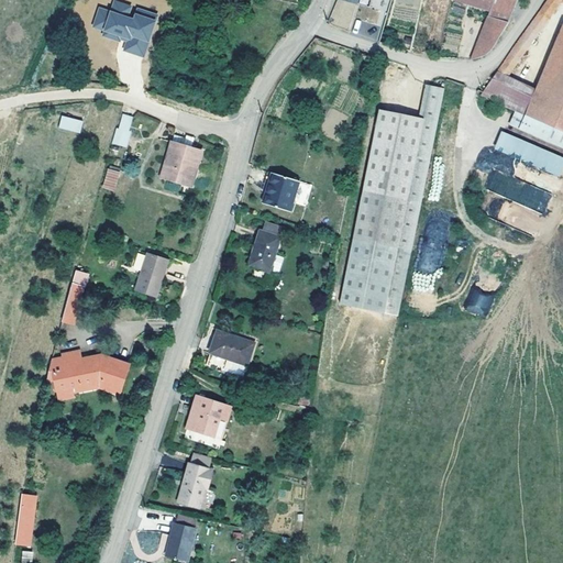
[(113,0),(110,11),(129,17),(132,6),(113,0)]
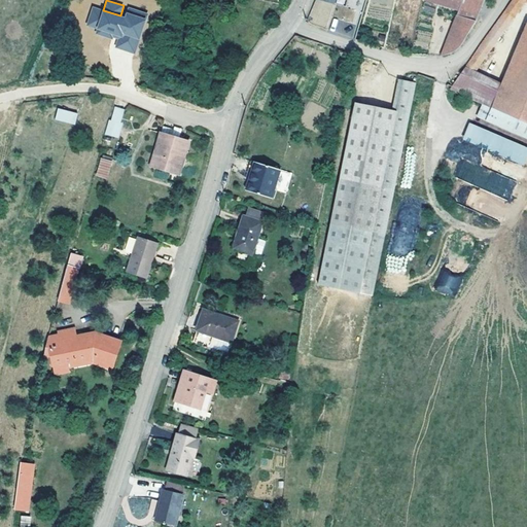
[(427,0),(459,9),(469,12),(472,5),(481,7),(483,1),(483,0),(427,0)]
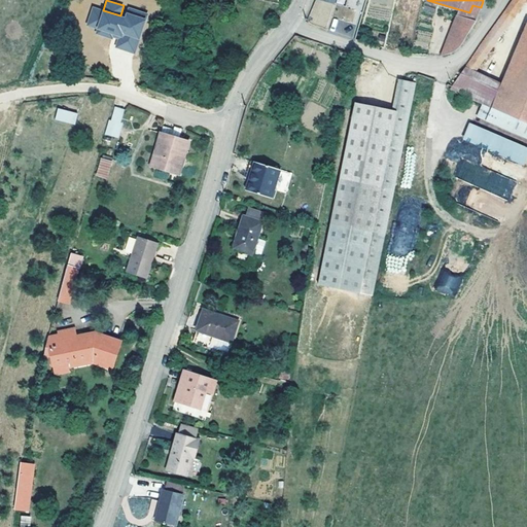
[(526,0),(513,0),(454,85),(451,90),(488,105),(526,123),(526,26),(501,89),(480,74),(526,3),(526,0)]
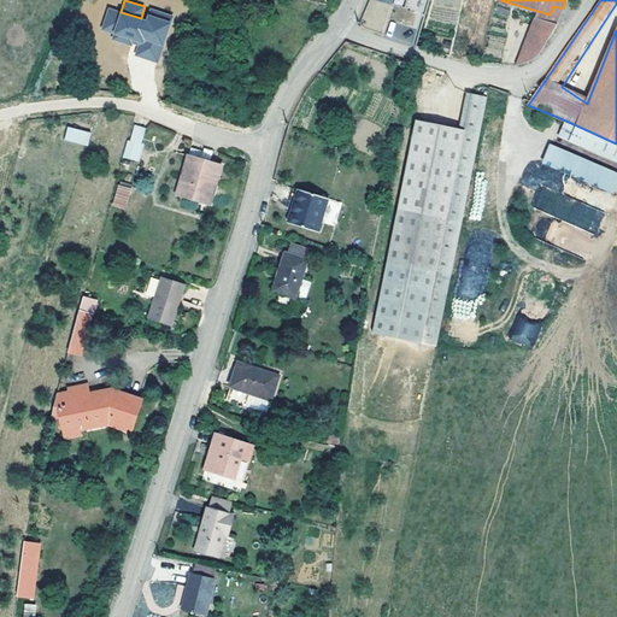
[(538,33),(548,36),(558,22),(563,9),(553,6),(550,15),(547,19),(545,19),(538,33)]
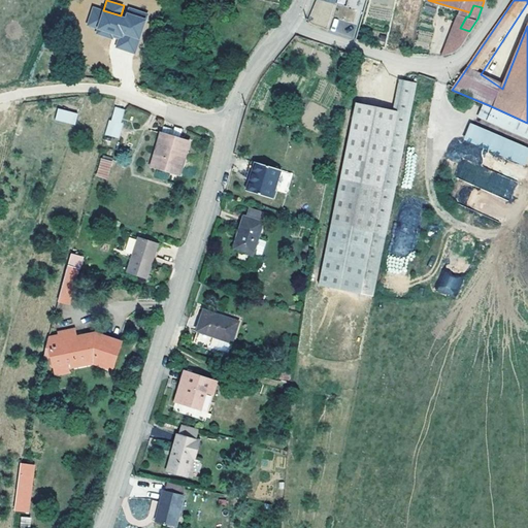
[(87,26),(97,29),(103,10),(93,7),(87,26)]
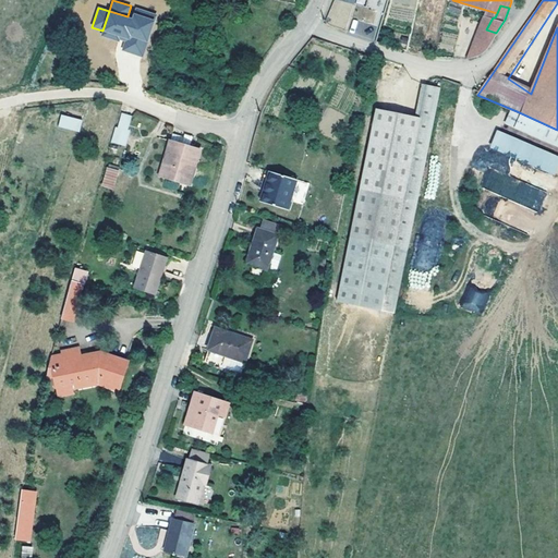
[(136,9),(135,13),(155,21),(157,15),(136,9)]
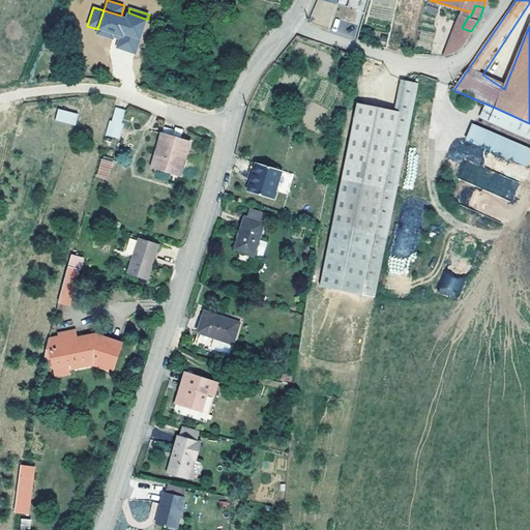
[(470,17),(472,12),(462,9),(443,56),(450,54),(457,51),(462,47),(471,31),(462,28),(468,17),(470,17)]
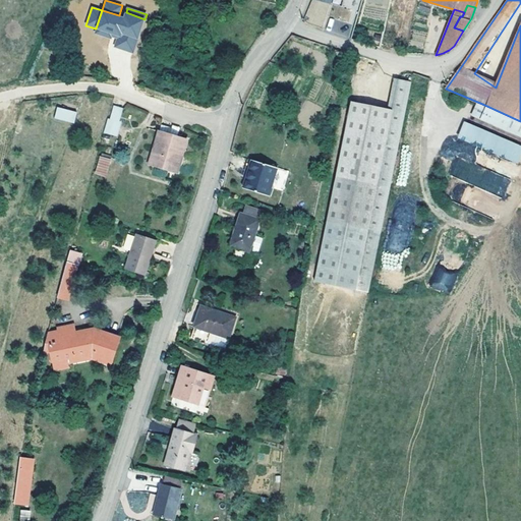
[(102,10),(96,29),(113,35),(118,37),(121,38),(122,35),(137,40),(138,40),(145,19),(126,12),(124,12),(123,17),(119,15),(102,10)]
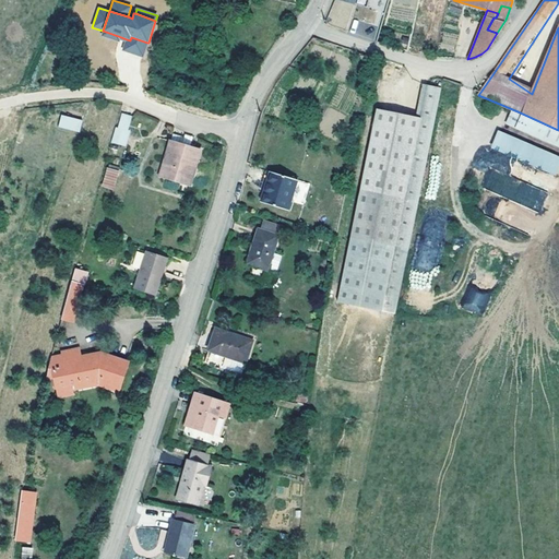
[(119,42),(121,37),(103,31),(102,35),(119,42)]
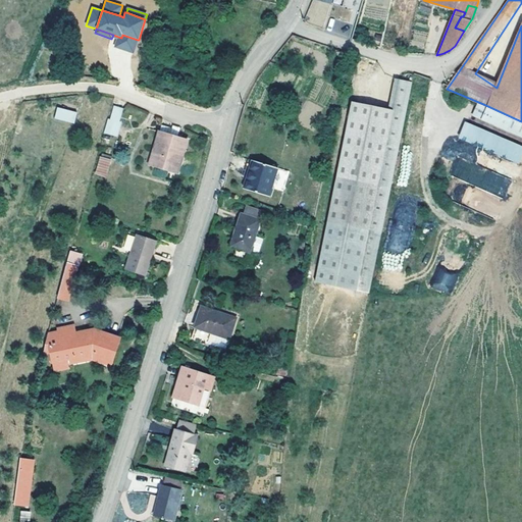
[(134,53),(138,40),(122,35),(121,38),(118,37),(114,47),(134,53)]
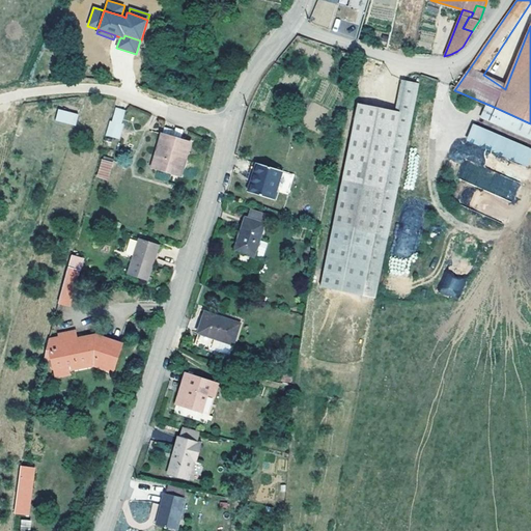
[(317,288),(376,300),(419,86),(404,82),(399,113),(355,104),(340,170),(317,288)]
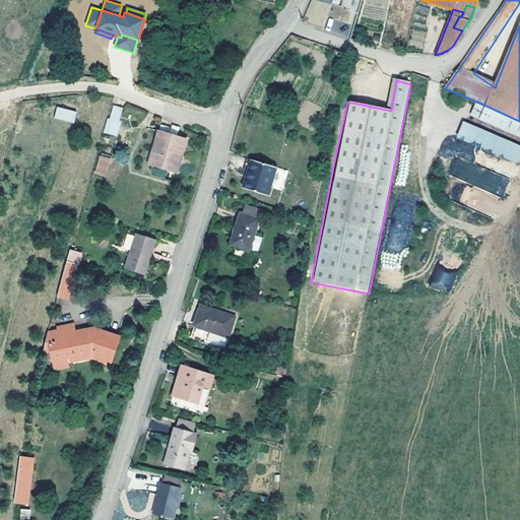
[(519,121),(481,104),(475,117),(519,136),(519,121)]
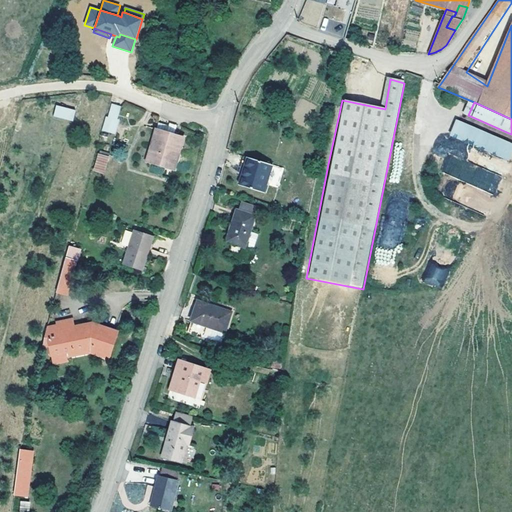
[(109,117),(106,131),(114,133),(118,120),(116,119),(120,106),(111,104),(107,116),(109,117)]
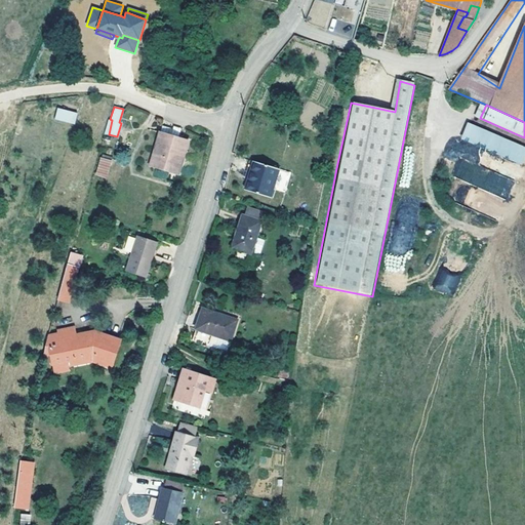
[(76,113),(56,108),(54,118),(73,123),(76,113)]
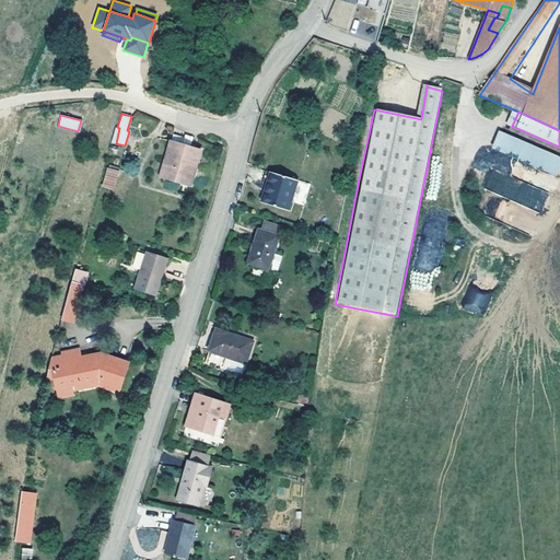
[(119,128),(117,127),(115,127),(111,141),(116,143),(119,128)]
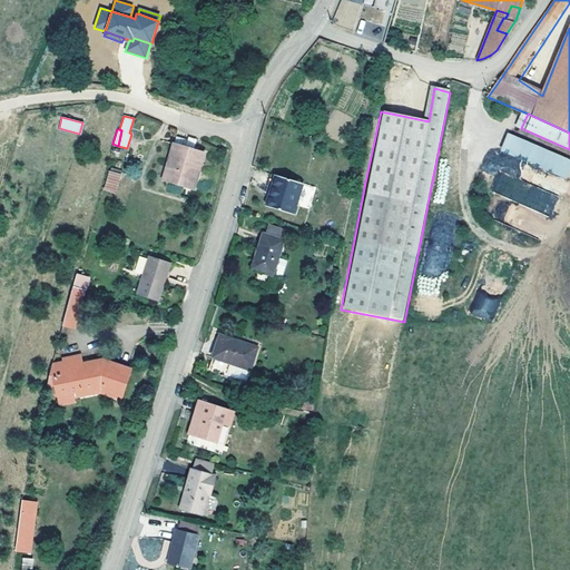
[(499,154),(568,178),(569,170),(569,156),(505,135),(499,154)]
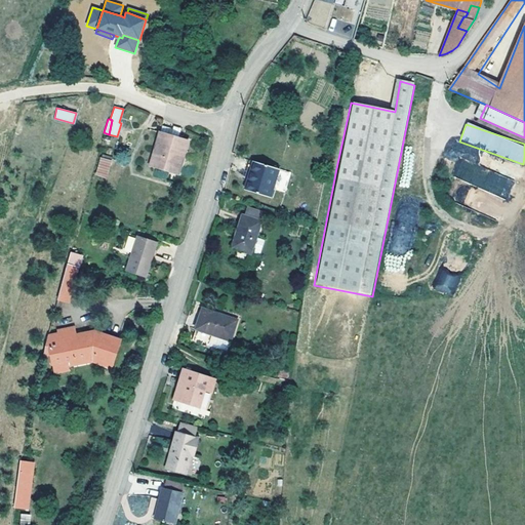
[(162,125),(160,132),(177,137),(180,129),(172,126),(171,129),(162,125)]
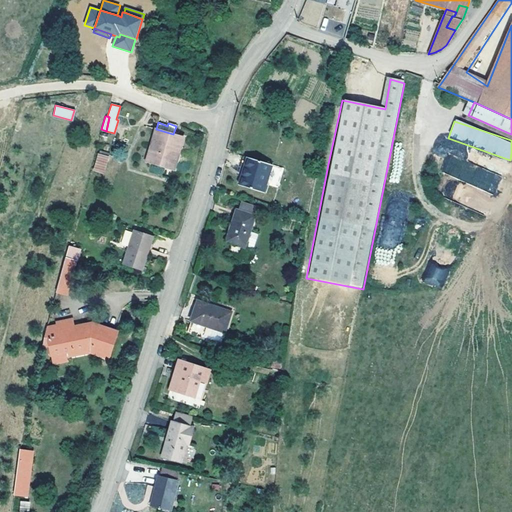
[(173,134),(156,129),(146,161),(173,169),(183,137),(173,134)]
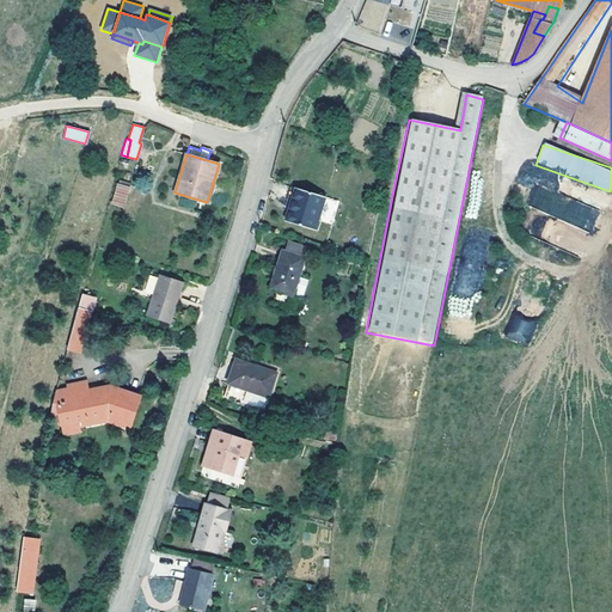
[(533,188),(526,206),(591,233),(600,210),(556,191),(563,175),(526,159),(516,182),(533,188)]
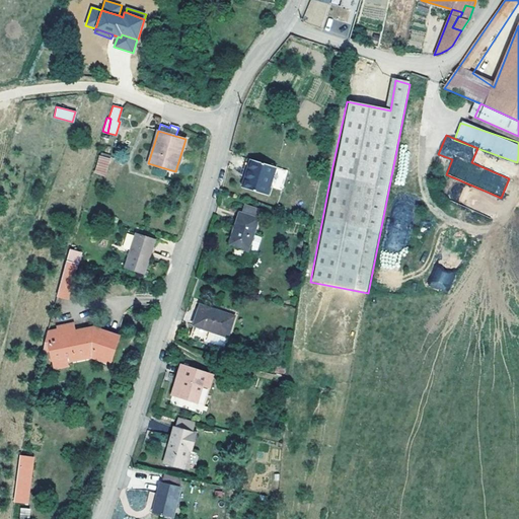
[(103,174),(109,155),(100,153),(94,172),(103,174)]
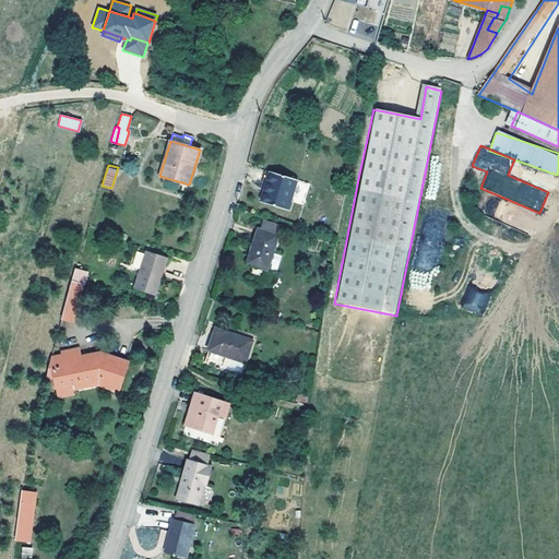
[(296,179),(269,171),(260,201),(287,210),(289,201),(296,179)]
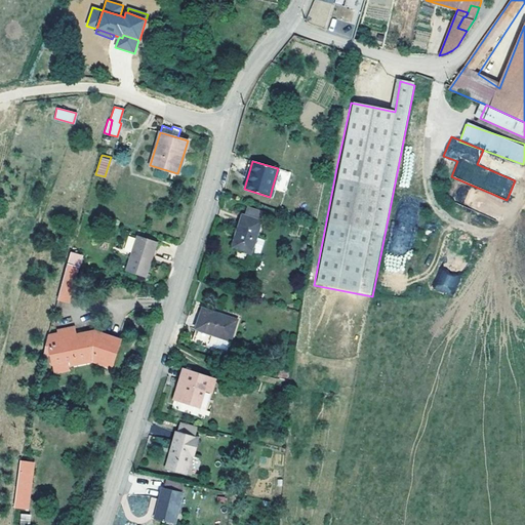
[(286,192),(291,172),(280,169),(275,189),(286,192)]
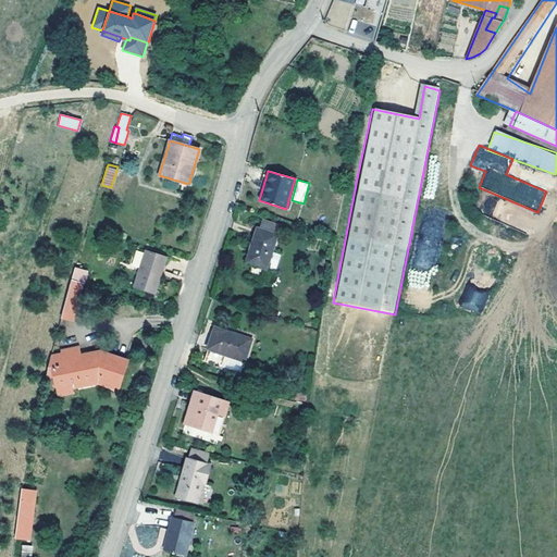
[(262,220),(259,229),(268,232),(271,223),(262,220)]
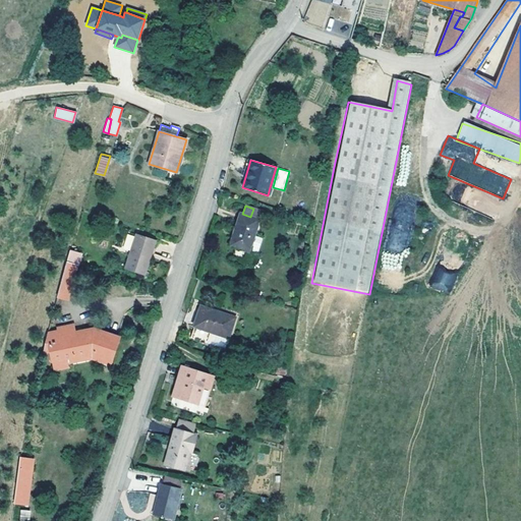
[(250,217),(242,214),(240,214),(229,244),(235,247),(232,257),(251,264),(254,252),(257,253),(263,237),(253,234),(258,220),(250,217)]
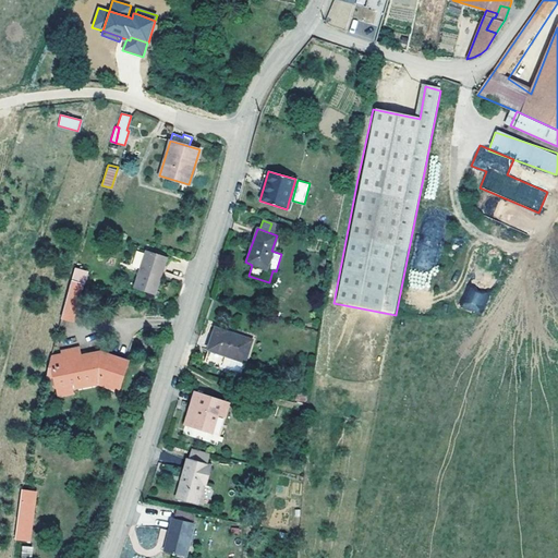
[(154,293),(166,257),(145,251),(134,287),(154,293)]
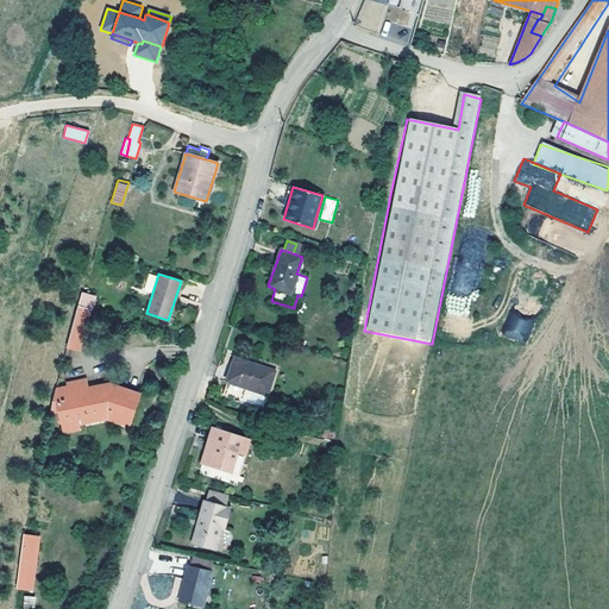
[(79,350),(87,320),(93,296),(80,293),(66,346),(79,350)]
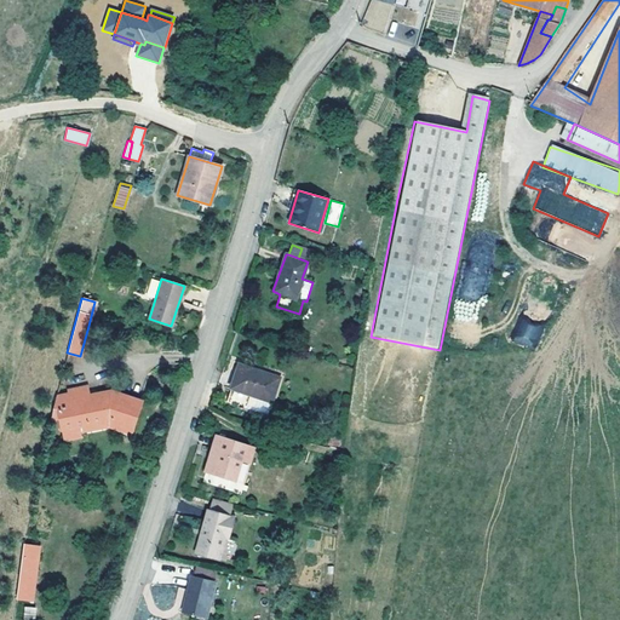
[(534,350),(544,328),(521,319),(511,340),(534,350)]
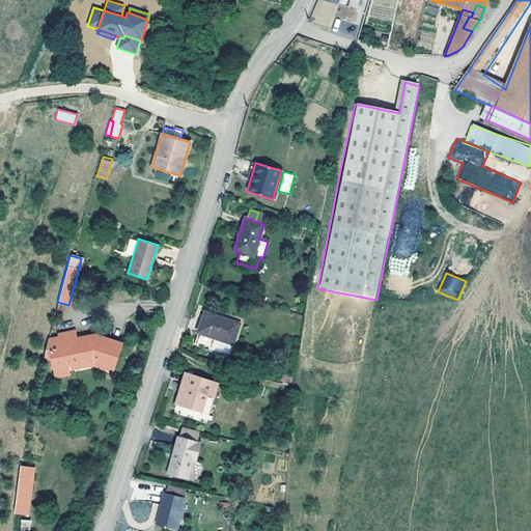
[(228,355),(232,344),(240,324),(204,311),(197,332),(214,338),(211,348),(228,355)]
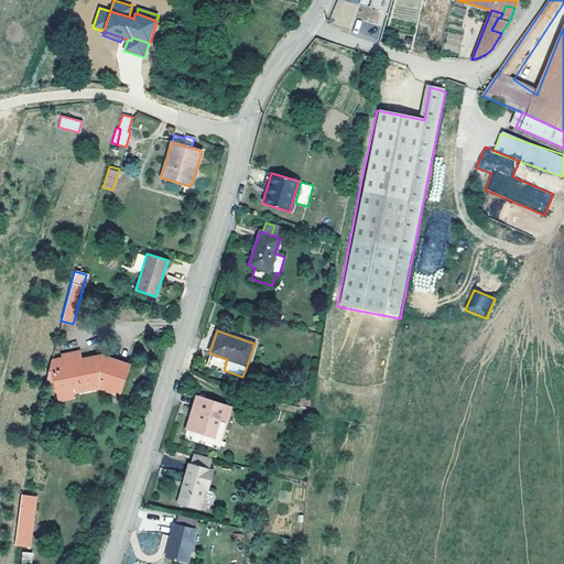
[(63,358),(51,360),(45,381),(53,380),(55,390),(72,388),(74,387),(78,387),(78,391),(99,387),(119,394),(129,365),(109,358),(101,355),(91,357),(93,360),(80,362),(78,351),(62,355),(63,358)]
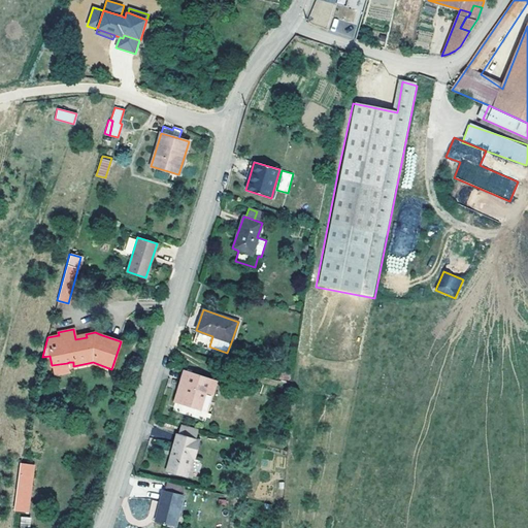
[(67,363),(52,365),(54,374),(68,371),(67,363)]
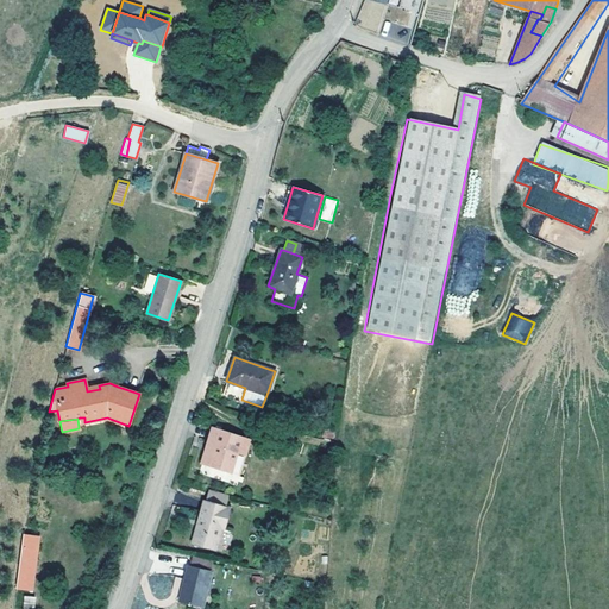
[(230,472),(237,451),(244,453),(249,440),(213,428),(201,463),(230,472)]
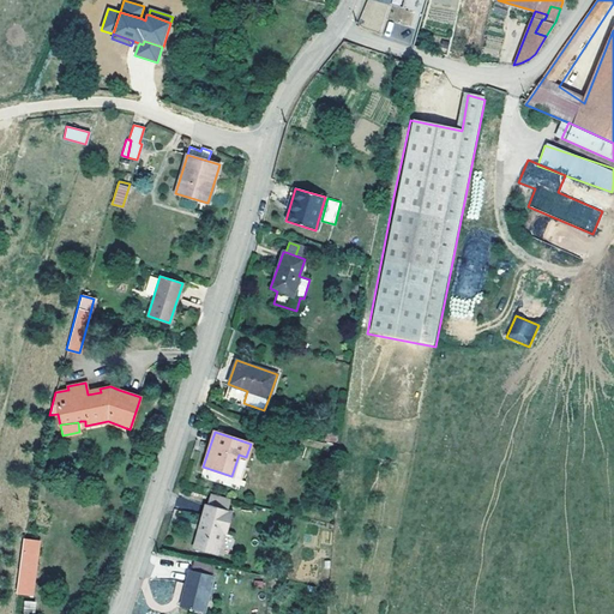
[(222,497),(211,494),(208,505),(220,509),(222,497)]
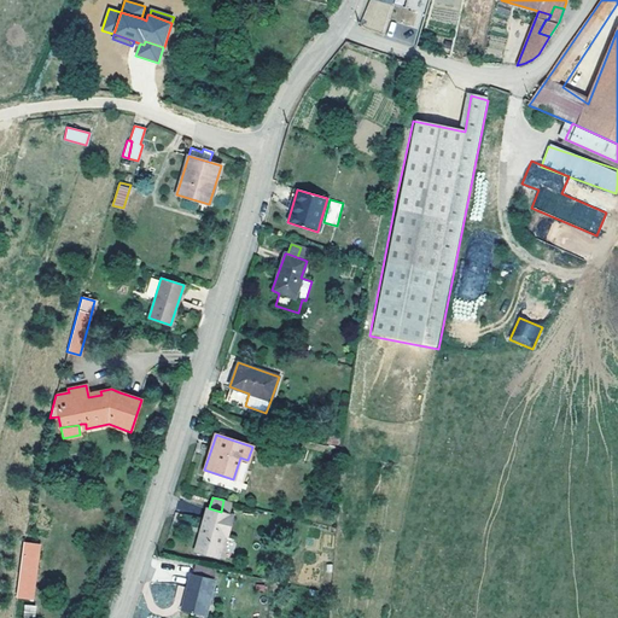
[(225,536),(229,537),(234,516),(227,514),(231,501),(223,500),(221,512),(209,508),(207,508),(204,519),(196,552),(219,558),(225,536)]
